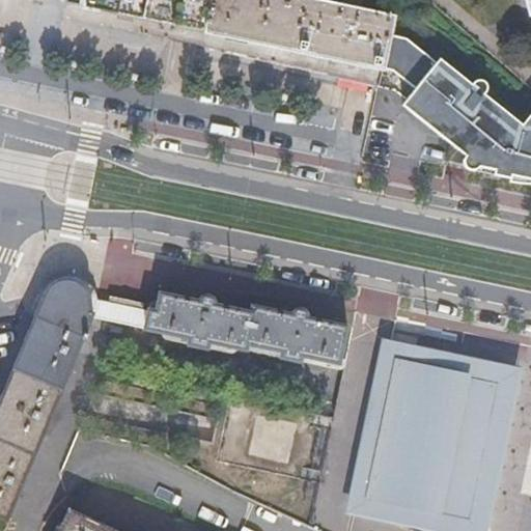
[(73,0),(206,31),(213,0),(73,0)]
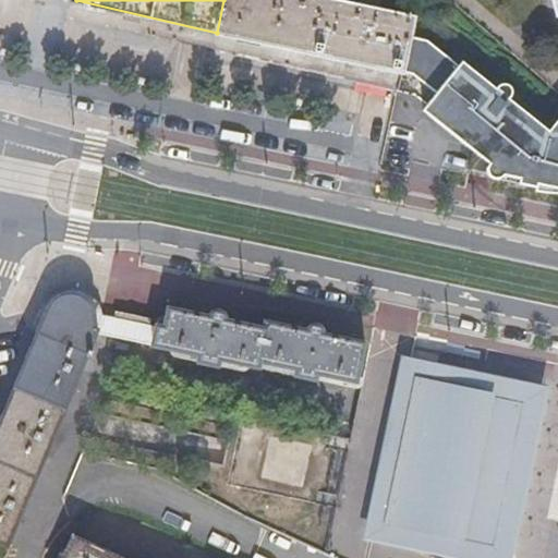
[(419,16),(338,0),(223,0),(217,33),(407,77),(414,38),(419,16)]
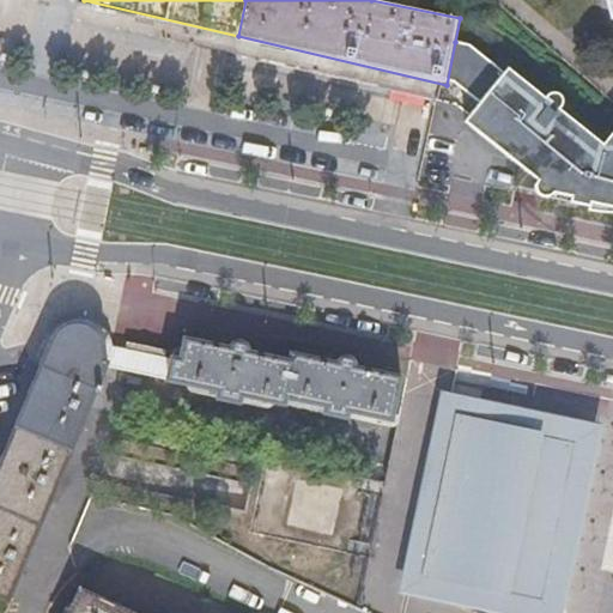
[(612,134),(605,146),(562,111),(562,110),(563,110),(563,109),(563,108),(564,108),(564,107),(564,105),(564,104),(564,103),(563,102),(563,101),(563,99),(562,99),(562,98),(560,98),(560,97),(559,97),(559,96),(558,96),(557,96),(557,95),(556,95),(554,95),(553,95),(552,95),(551,95),(550,95),(550,96),(548,96),(547,96),(547,97),(546,97),(546,98),(545,98),(545,99),(508,70),(504,73),(468,46),(455,42),(447,85),(457,101),(462,84),(471,86),(484,97),(472,114),(545,171),(538,180),(538,181),(536,181),(536,182),(536,183),(535,184),(535,186),(535,187),(535,188),(535,189),(536,190),(536,192),(536,193),(538,193),(538,194),(539,194),(539,195),(540,195),(541,196),(542,196),(544,196),(612,211),(612,134)]
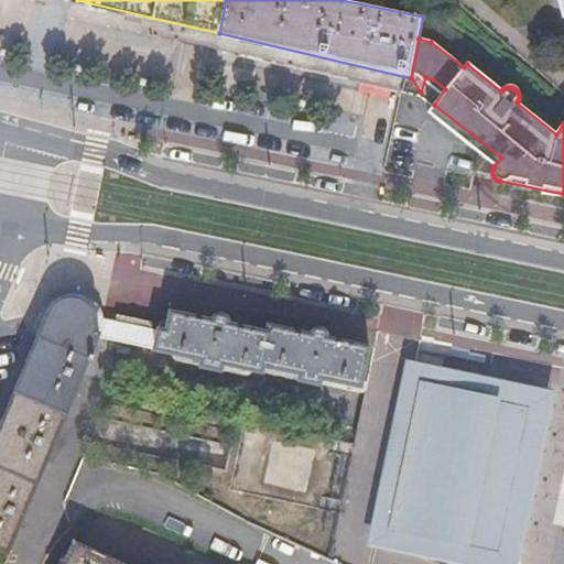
[(425,77),(421,93),(434,105),(445,89),(433,79),(425,77)]
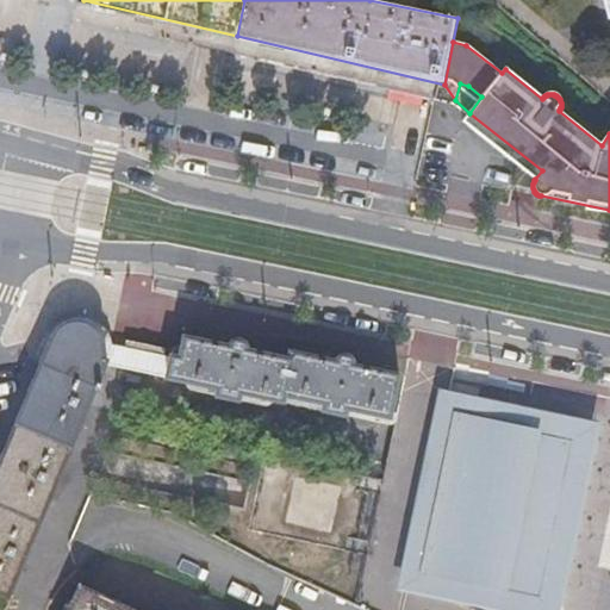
[(54,336),(19,423),(74,446),(110,361),(103,359),(104,354),(104,349),(104,344),(103,341),(100,336),(98,332),(94,329),(91,327),(86,324),(82,323),(78,323),(73,323),(68,324),(63,327),(60,329),(56,332),(54,336)]
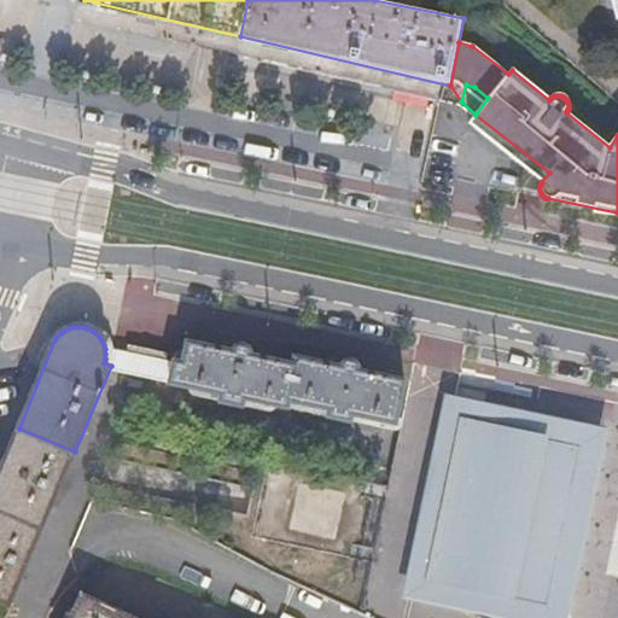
[(180,356),(174,360),(168,385),(287,409),(289,403),(296,367),(254,357),(254,356),(254,355),(254,354),(252,353),(252,351),(251,350),(250,350),(249,350),(248,349),(246,349),(245,350),(244,350),(243,351),(242,353),(242,354),(240,354),(187,344),(184,356),(180,356)]
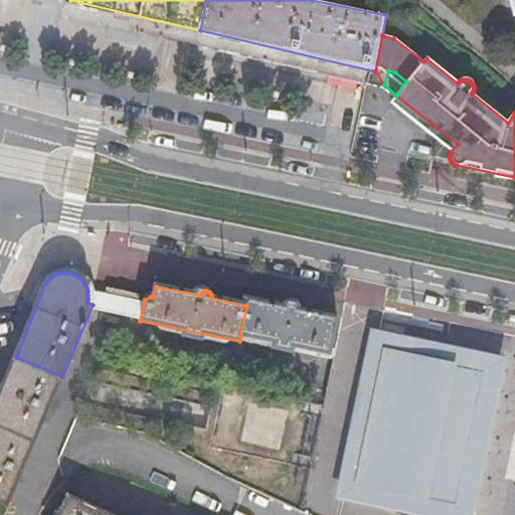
[(132,319),(136,301),(107,295),(103,313),(132,319)]
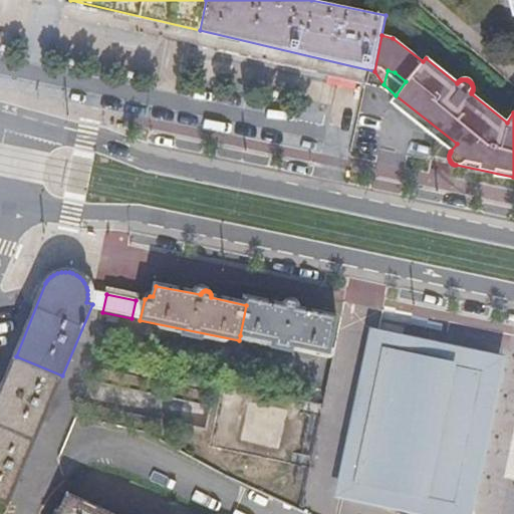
[(246,305),(240,335),(328,354),(329,348),(335,319),(300,311),(300,310),(300,309),(300,308),(299,307),(299,306),(298,305),(297,304),(296,304),(295,304),(294,303),(293,303),(292,304),(291,304),(290,304),(290,305),(289,306),(288,307),(288,308),(247,299),(246,305)]
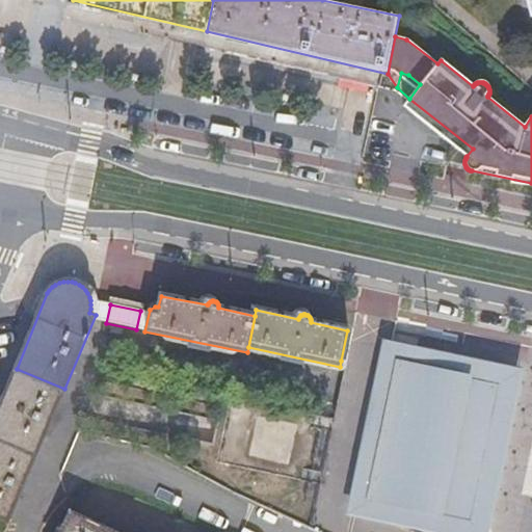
[(490,531),(524,369),(383,340),(346,513),(410,530),(415,531),(490,531)]
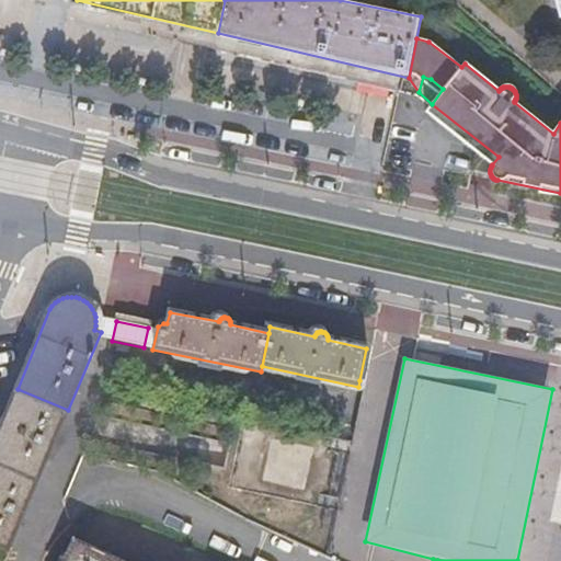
[(68,410),(18,389),(0,430),(0,464),(38,481),(68,410)]
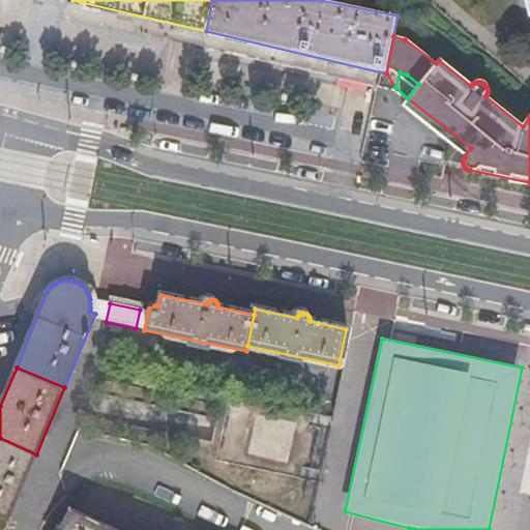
[(36,454),(0,438),(0,517),(8,520),(36,454)]
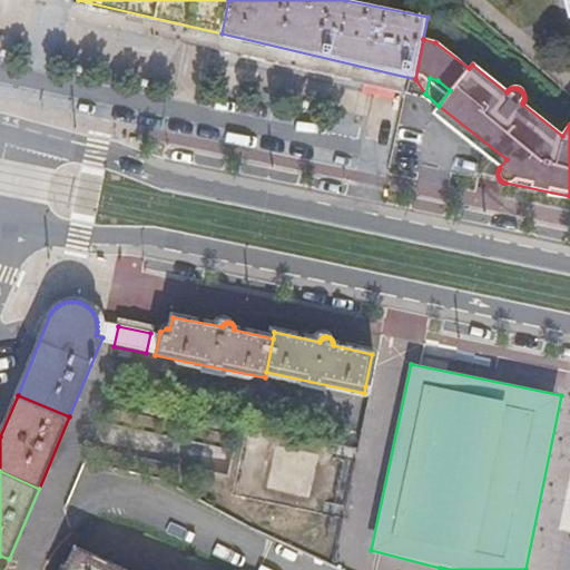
[(114,569),(76,552),(67,569),(114,569)]
